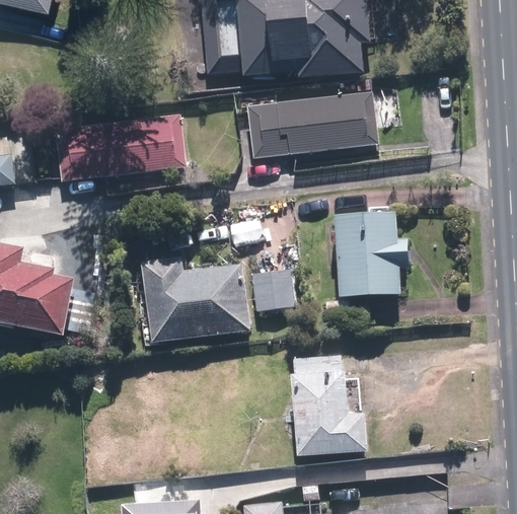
[(201,0),(208,75),(241,71),(242,77),(297,72),(297,79),(363,73),(361,43),(369,42),(365,0),(201,0)]
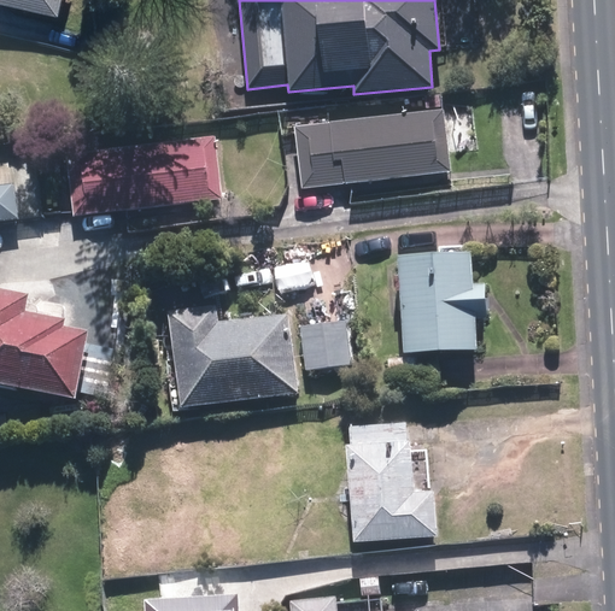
[(425,94),(426,106),(441,105),(440,92),(425,94)]
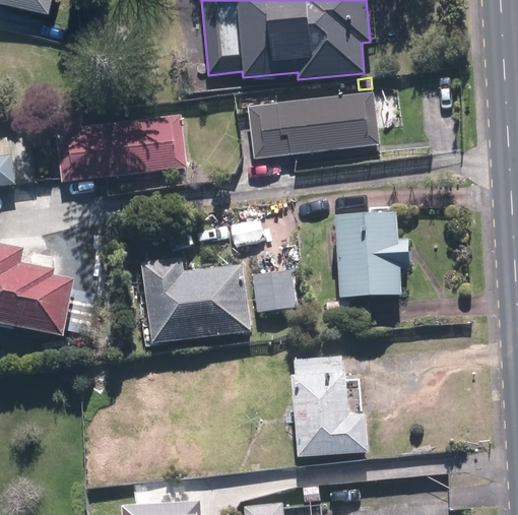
[(374,90),(249,106),(255,158),(380,143),(374,90)]
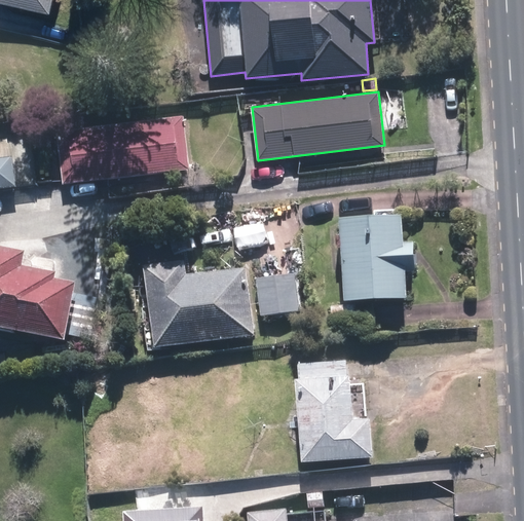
[(57,129),(63,183),(189,168),(183,115),(57,129)]
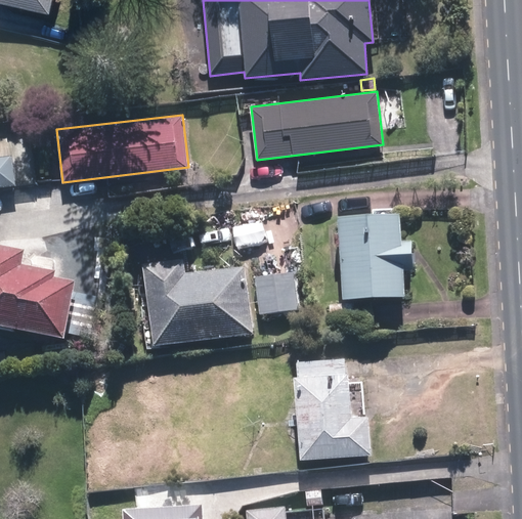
[(0,186),(15,184),(11,156),(0,156),(0,186)]
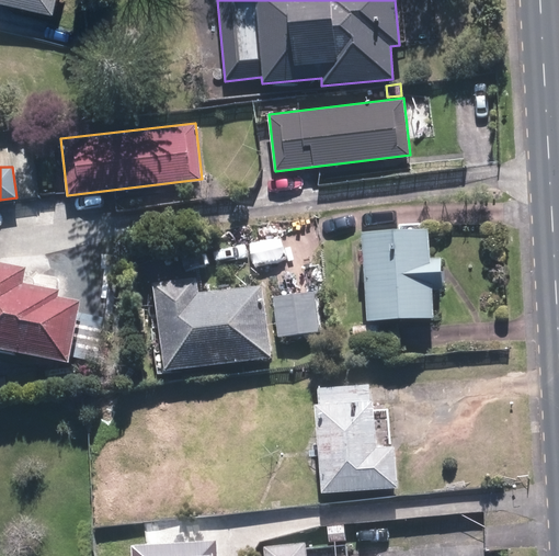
[(433,318),(431,290),(443,288),(443,286),(441,259),(429,260),(428,231),(424,231),(401,233),(361,235),(366,321),(433,318)]
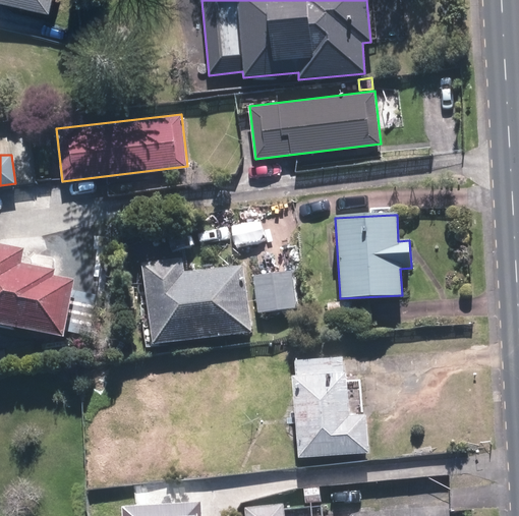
[(0,325),(63,337),(64,331),(92,336),(100,295),(71,290),(73,280),(53,276),(54,270),(19,264),(22,248),(0,244),(0,325)]
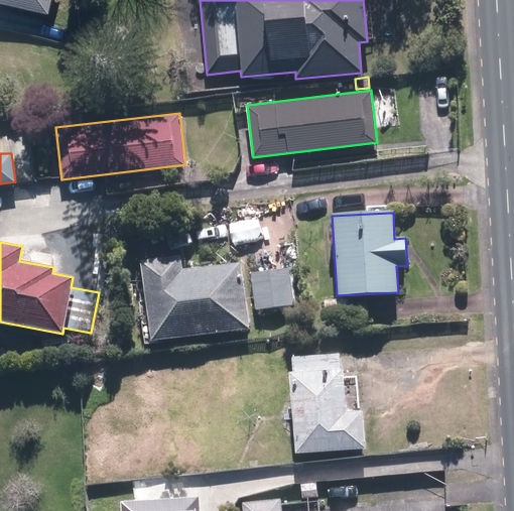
[(182,270),(180,256),(142,261),(151,340),(249,329),(241,263),(182,270)]
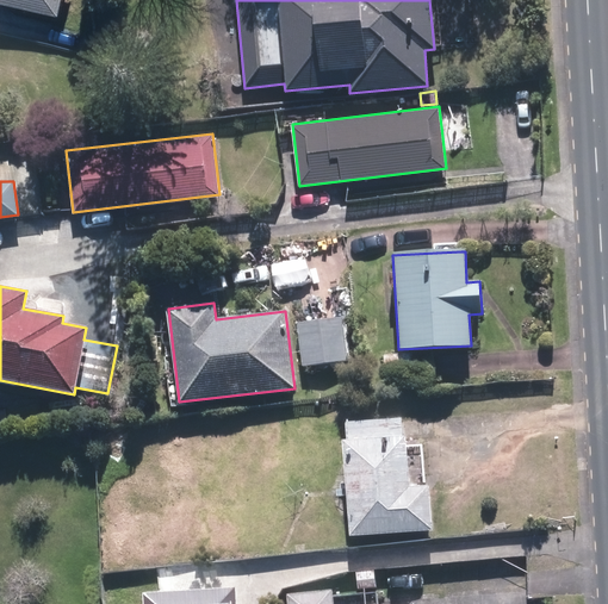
[(297,322),(303,366),(349,360),(343,315),(297,322)]
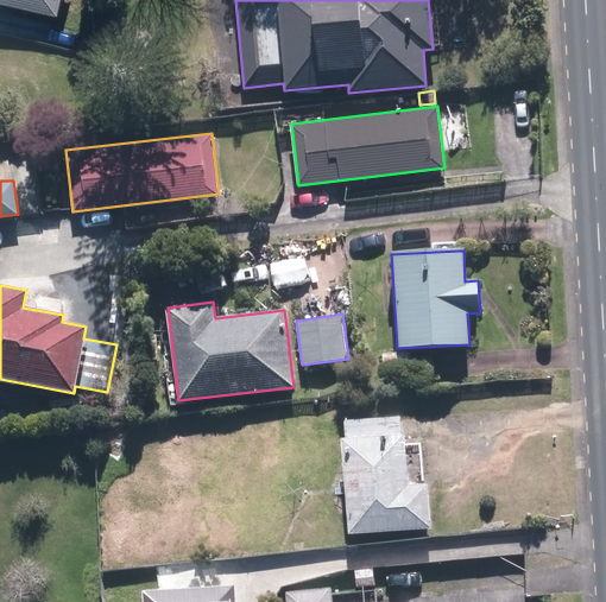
[(399,413),(345,418),(346,438),(340,439),(347,533),(430,527),(428,483),(406,486),(403,435),(402,435),(399,413)]
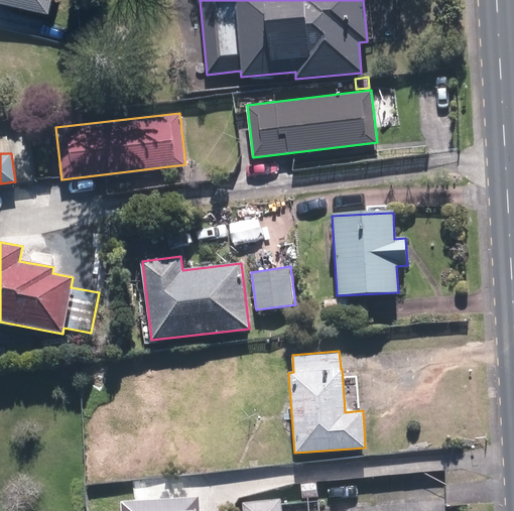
[(121,501),(121,510),(201,510),(201,495),(121,501)]
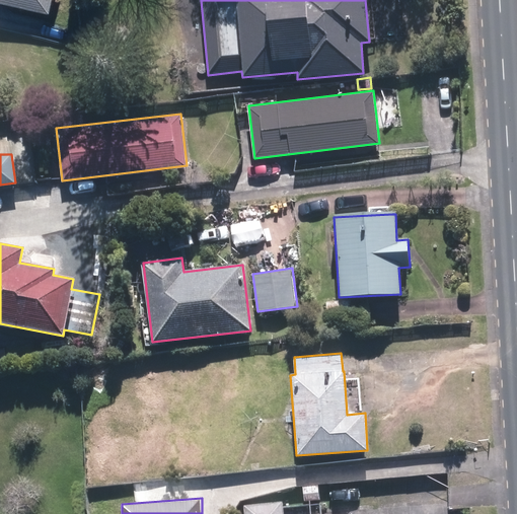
[(285,513),(285,502),(246,506),(246,513),(285,513)]
